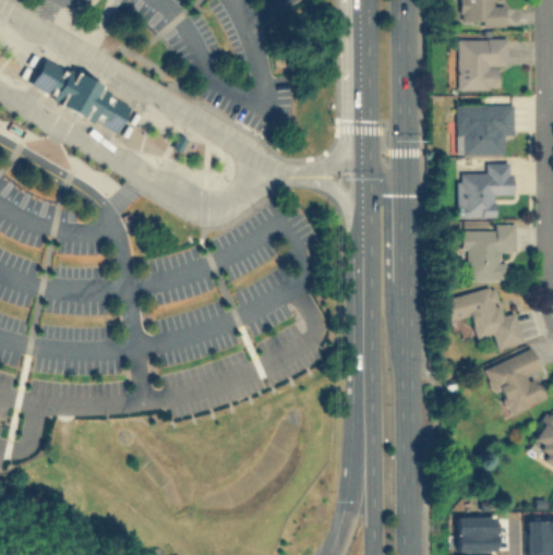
[(507,7),(495,7),(495,0),(461,0),(461,26),(507,27),(507,7)]
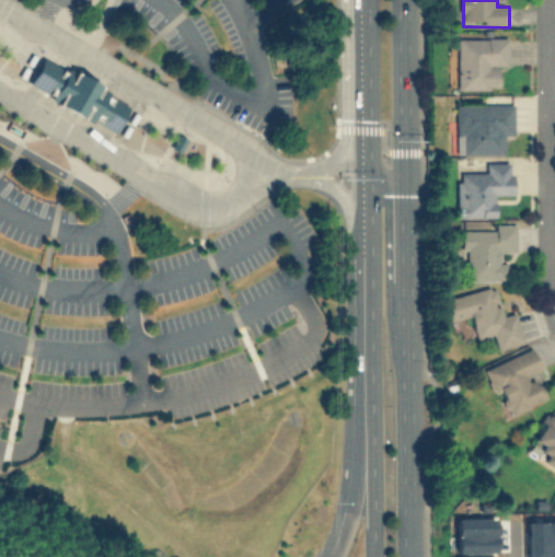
[(511,39),(460,39),(460,92),(500,92),(500,68),(511,68),(511,39)]
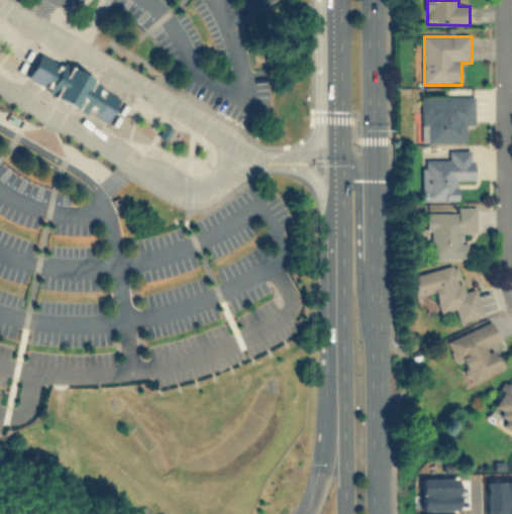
[(30,79),(43,55),(70,70),(72,68),(98,82),(96,86),(122,100),(109,124),(82,109),(80,112),(56,98),(58,94),(30,79)]
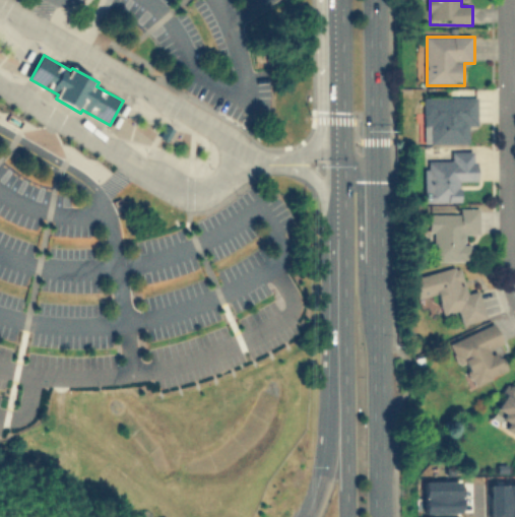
[(427,145),(469,145),(469,129),(479,129),(479,98),(427,98),(427,145)]
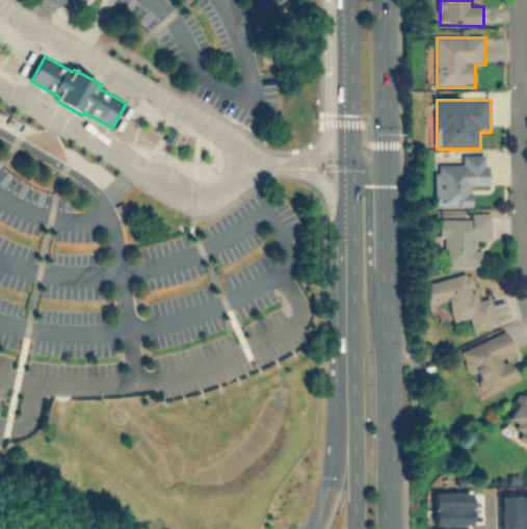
[(491,156),(466,156),(466,166),(437,166),(437,208),(473,208),(473,187),(492,187),(491,156)]
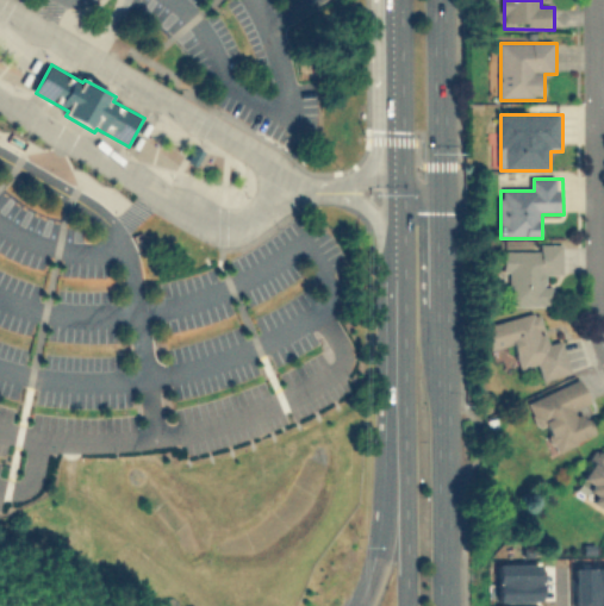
[(566,245),(542,245),(542,251),(510,251),(510,308),(553,307),(553,277),(566,277),(566,245)]
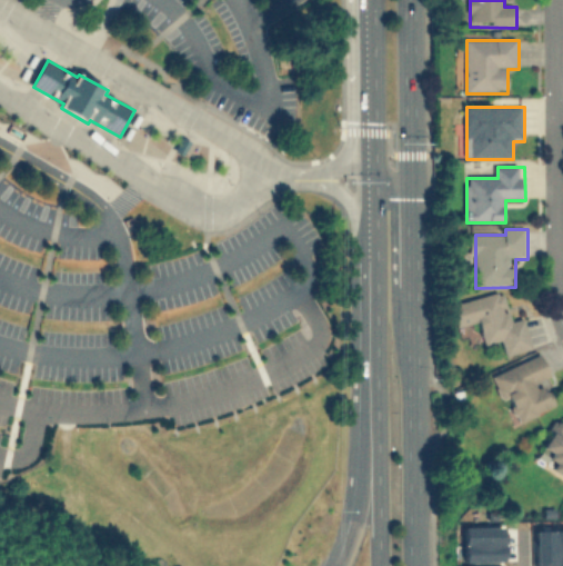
[(454,305),(460,329),(482,324),(488,347),(503,344),(506,357),(534,350),(528,319),(513,321),(508,294),(454,305)]
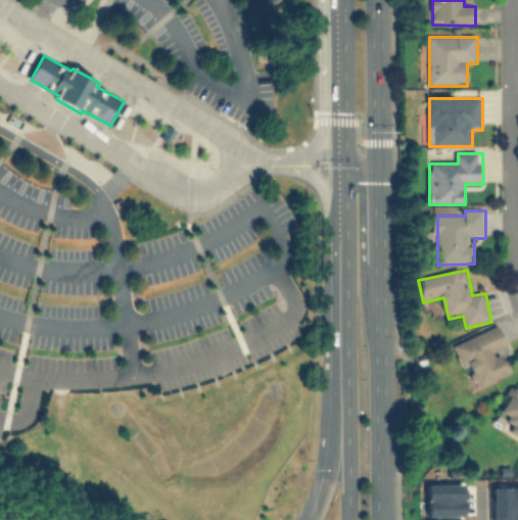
[(514,375),(504,350),(509,348),(500,327),(457,345),(476,391),(514,375)]
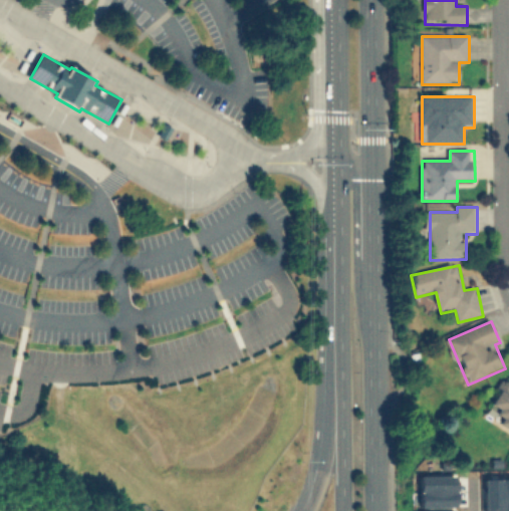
[(491,405),(501,411),(495,421),(508,429),(508,379),(506,378),(491,405)]
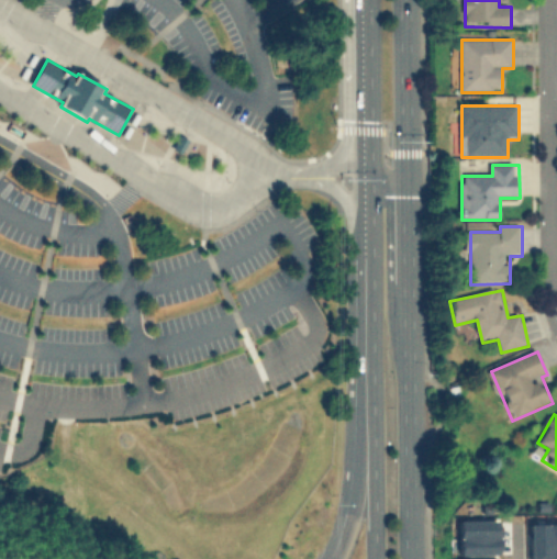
[(499,523),(499,527),(501,527),(501,539),(499,539),(499,540),(500,540),(500,551),(499,551),(499,557),(460,557),(460,540),(460,539),(459,539),(459,523),(499,523)]
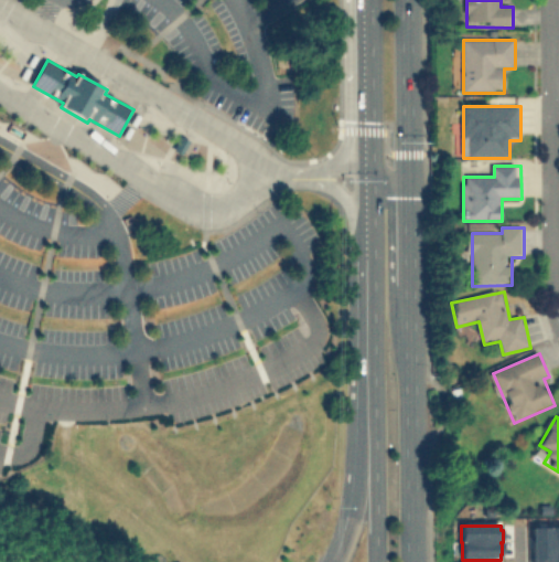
[(558,528),(534,529),(534,561),(558,561),(558,528)]
